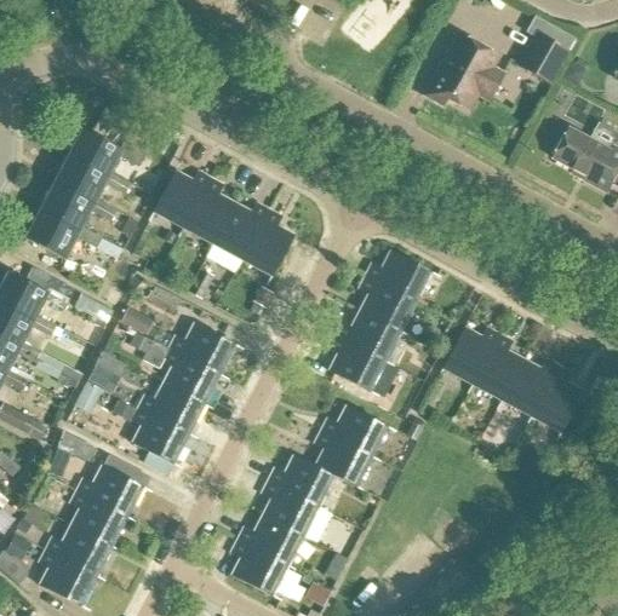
[(199,0),(234,19),(244,0),(199,0)]
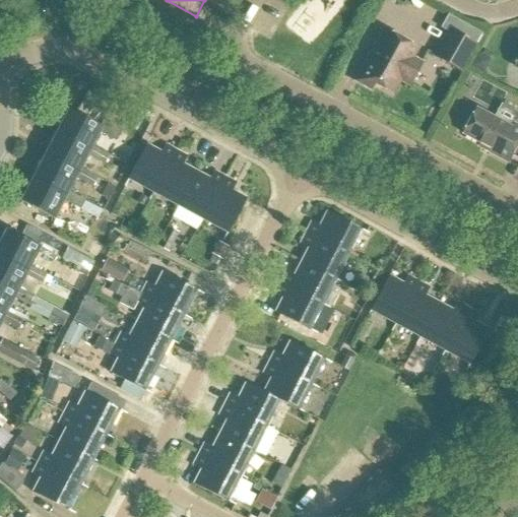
[(417,46),(387,28),(360,78),(373,85),(376,81),(392,90),(400,75),(411,81),(422,62),(411,57),(417,46)]
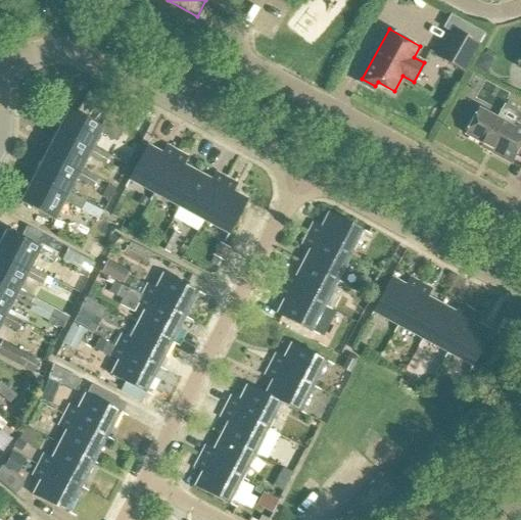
[(463,68),(478,42),(455,29),(439,55),(463,68)]
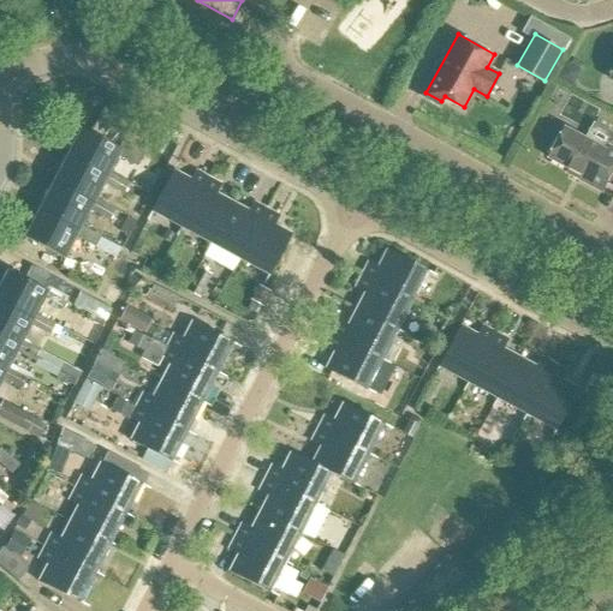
[(611,148),(569,125),(553,155),(584,173),(582,177),(606,190),(611,180),(612,181),(612,147),(611,148)]
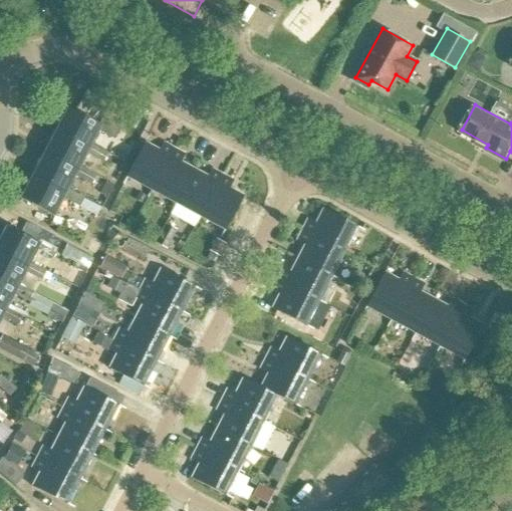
[(100,122),(69,106),(57,129),(90,147),(92,143),(99,129),(116,138),(120,129),(102,119),(100,122)]
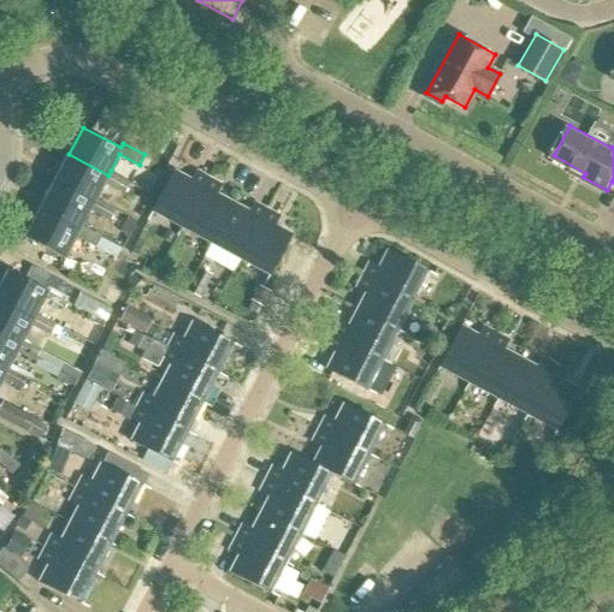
[(69,154),(54,182),(94,202),(96,198),(106,182),(125,191),(130,182),(111,171),(108,176),(69,154)]
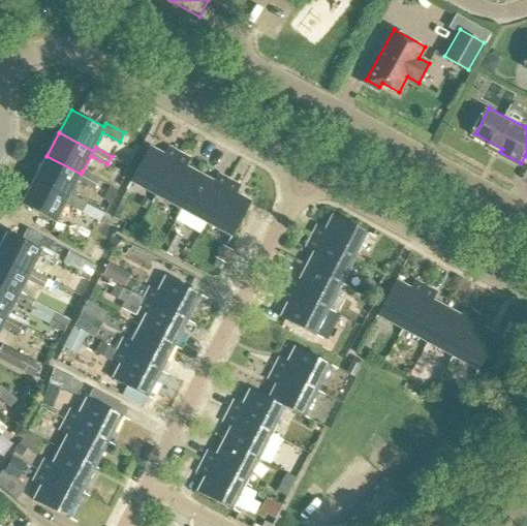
[(131,180),(157,193),(180,151),(169,146),(165,153),(150,146),(131,180)]
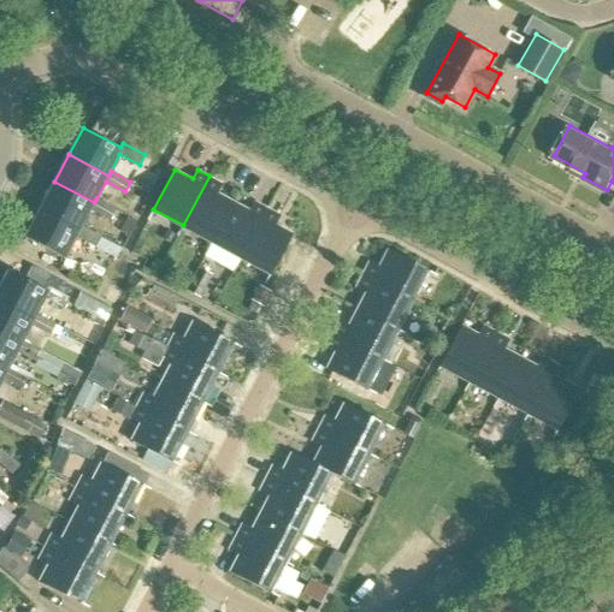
[(223,183),(210,176),(183,225),(212,241),(234,201),(217,192),(223,183)]
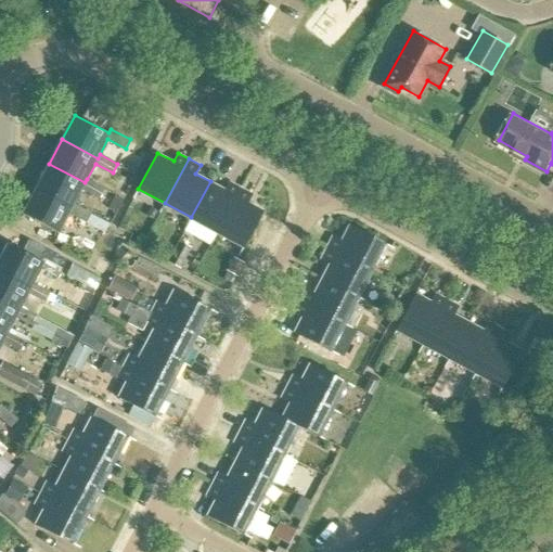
[(49,164),(36,189),(73,207),(75,203),(82,188),(100,197),(105,188),(87,179),(85,182),(49,164)]
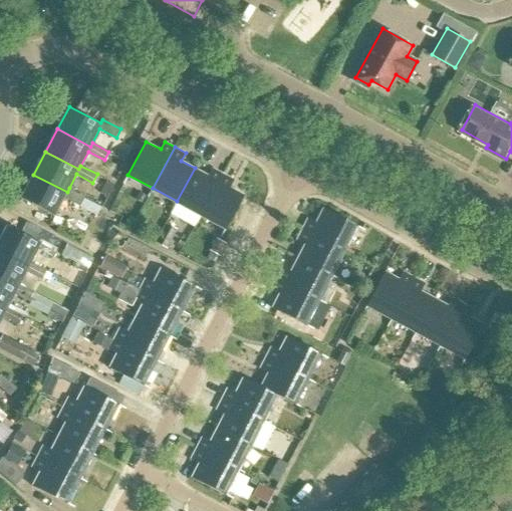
[(177,201),(202,215),(224,174),(213,168),(209,176),(195,168),(177,201)]
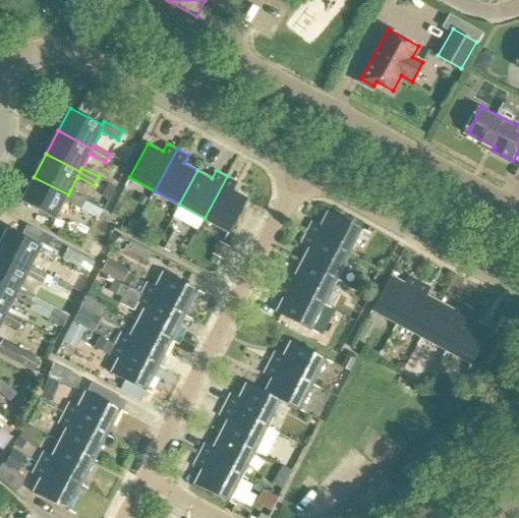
[(227,176),(205,218),(229,231),(247,197),(233,189),(237,181),(227,176)]
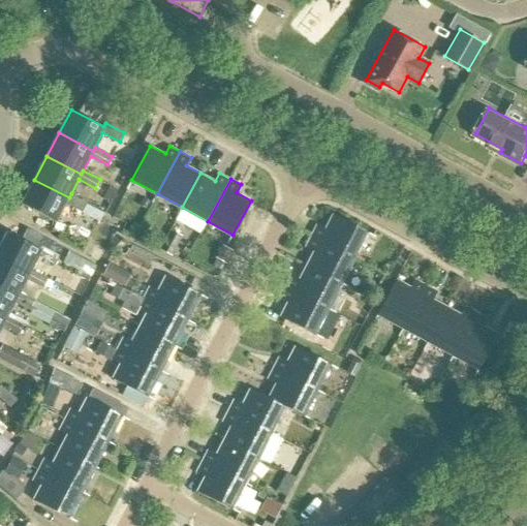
[(69,197),(34,180),(23,204),(57,221),(66,203),(84,211),(88,203),(71,193),(69,197)]
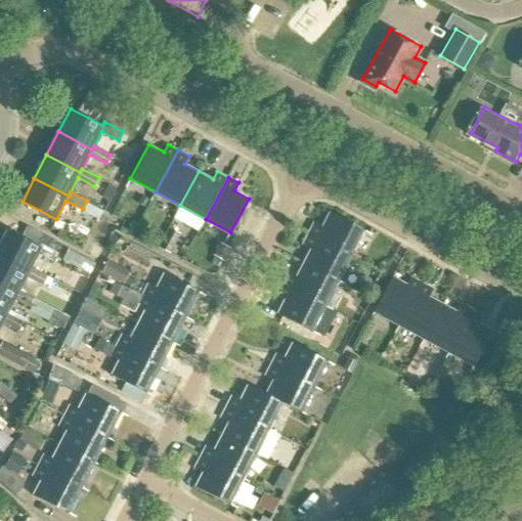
[(103,196),(111,199),(114,193),(106,189),(103,196)]
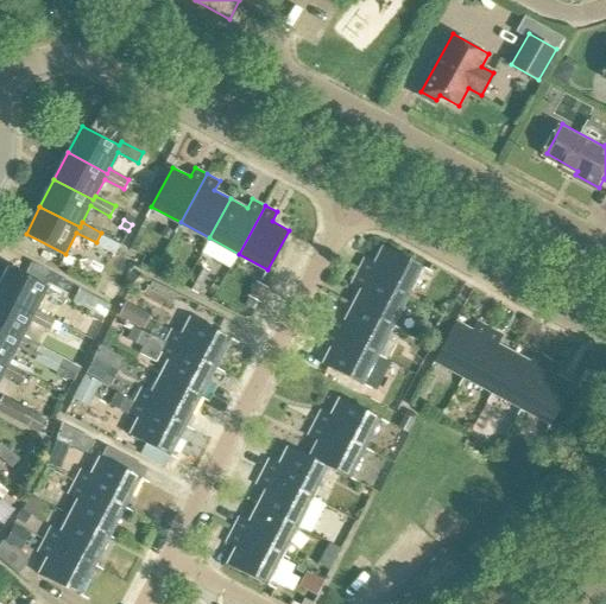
[(162,234),(169,239),(174,230),(165,226),(162,234)]
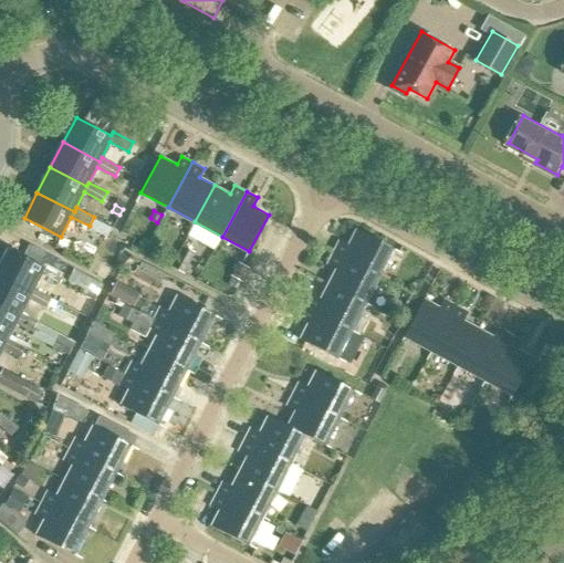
[(350,244),(341,240),(335,251),(380,275),(395,248),(357,228),(350,244)]
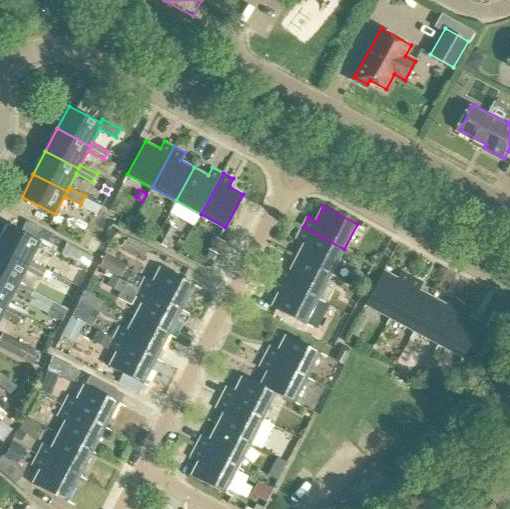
[(21,232),(39,241),(41,237),(59,247),(63,238),(40,226),(27,220),(21,232)]
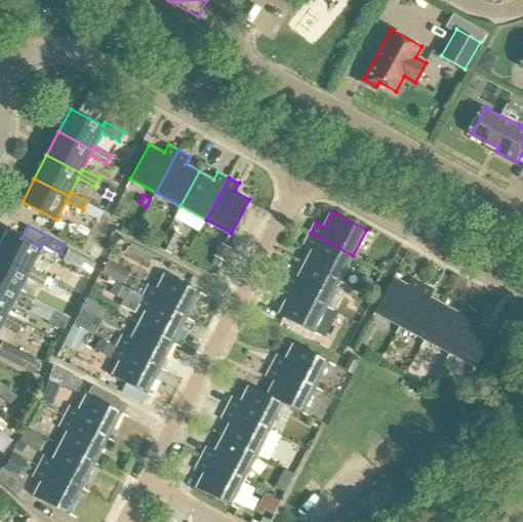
[(168,228),(158,247),(170,254),(180,234),(168,228)]
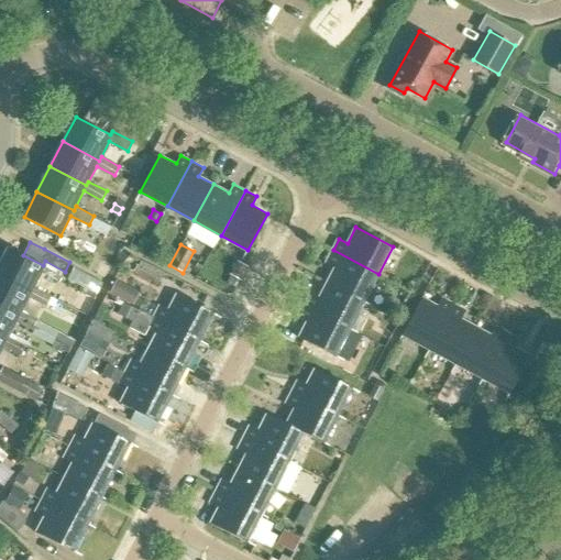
[(8,246),(0,262),(0,274),(32,291),(34,287),(42,272),(59,281),(65,272),(45,261),(43,265),(23,255),(8,246)]
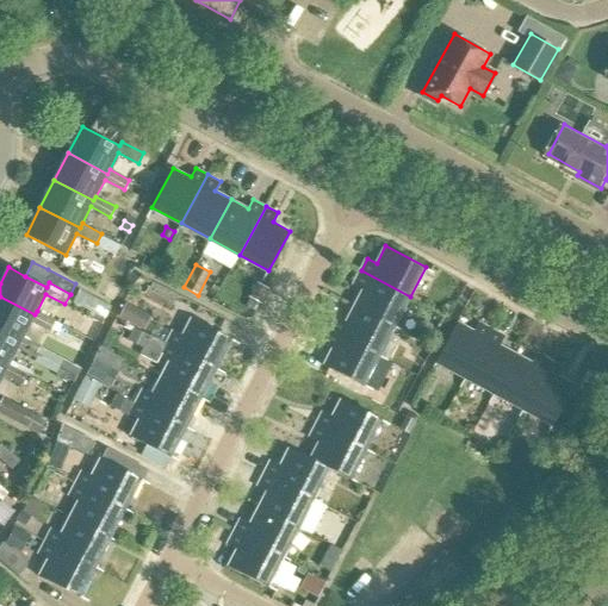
[(364,288),(355,305),(395,325),(410,297),(361,270),(354,283),(364,288)]
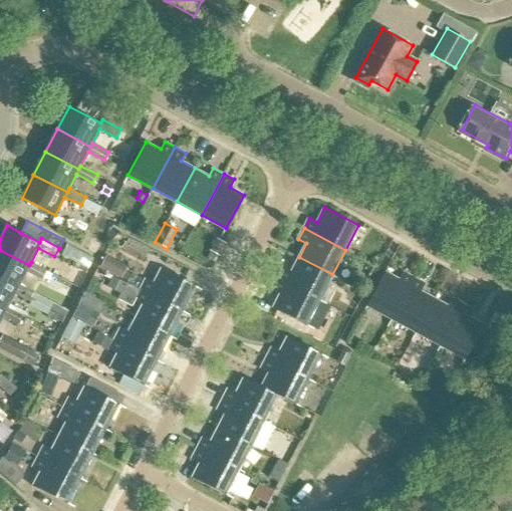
[(217,237),(210,249),(220,255),(227,242),(217,237)]
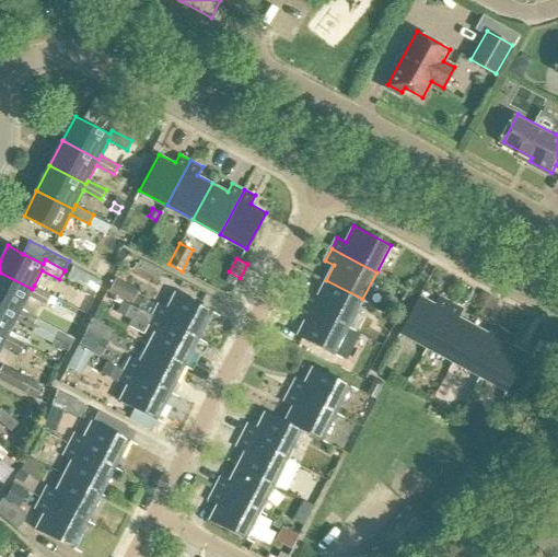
[(0,273),(0,304),(19,314),(21,310),(28,294),(46,304),(51,294),(34,286),(32,289),(0,273)]
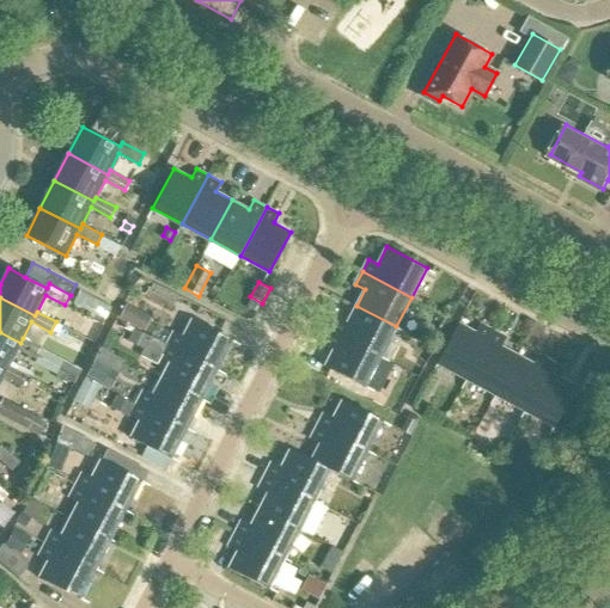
[(128,302),(121,317),(133,323),(140,309),(128,302)]
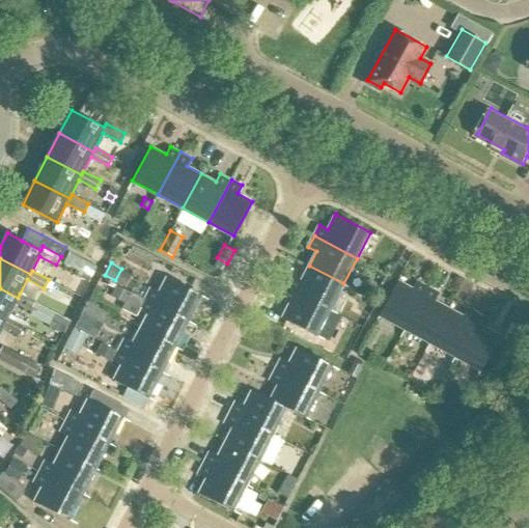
[(294,276),(287,286),(331,309),(343,283),(309,266),(301,280),(294,276)]
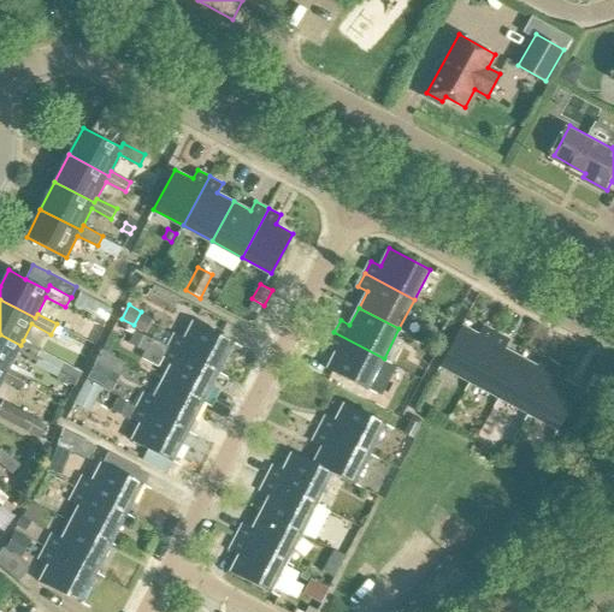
[(170,345),(219,370),(235,340),(194,320),(186,338),(176,333),(170,345)]
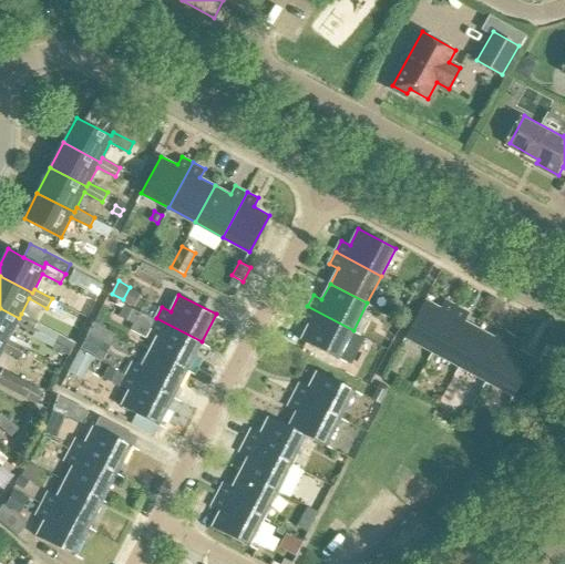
[(406,336),(433,351),(458,306),(445,299),(441,308),(425,299),(406,336)]
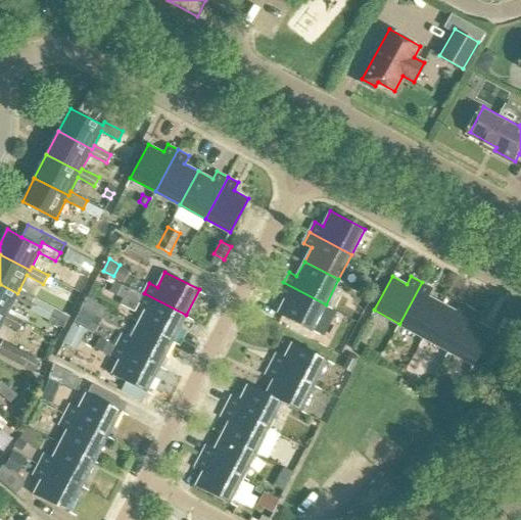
[(124,297),(129,287),(115,280),(110,289),(124,297)]
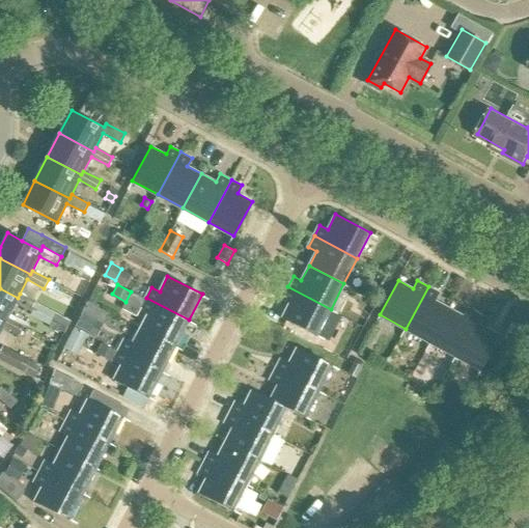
[(317,335),(331,309),(287,286),(282,298),(290,302),(282,317),(317,335)]
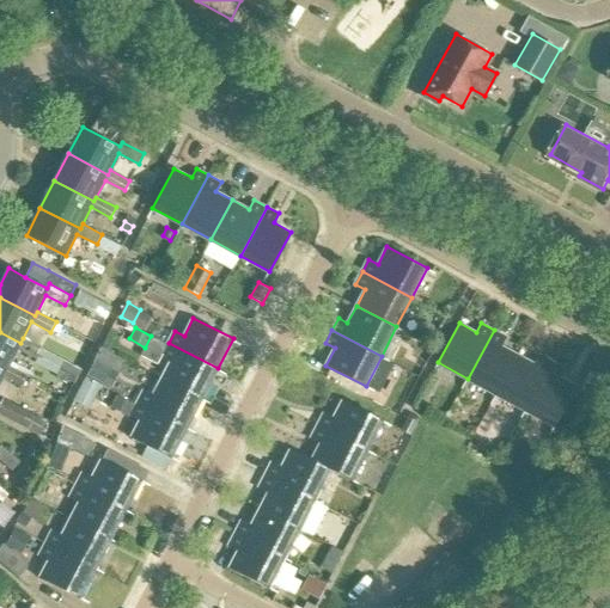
[(506,336),(494,330),(468,379),(496,394),(518,355),(501,345),(506,336)]
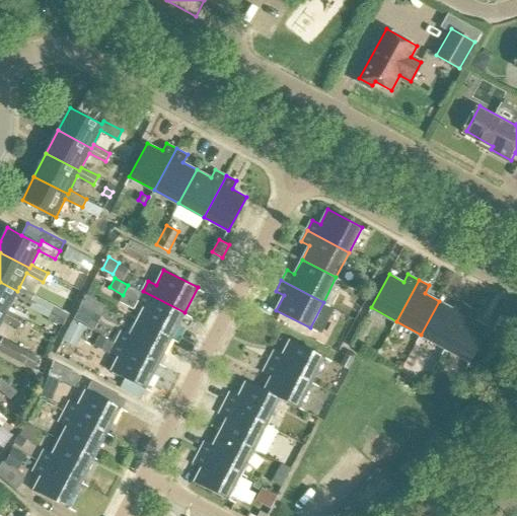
[(0,282),(0,310),(5,314),(7,310),(15,296),(31,304),(35,296),(19,287),(17,291),(0,282)]
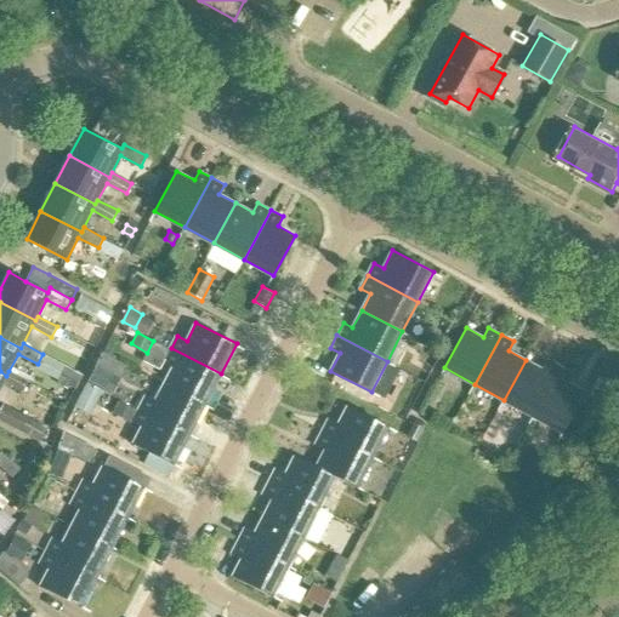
[(174,366),(165,383),(205,404),(221,373),(171,348),(164,361),(174,366)]
